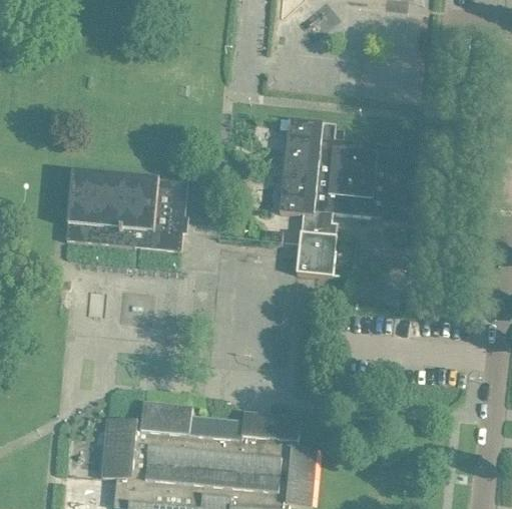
[(388,144),(341,139),(343,128),(334,127),(334,122),(288,117),(279,211),(301,213),(296,273),(332,277),(337,222),(331,221),(332,211),(369,214),(370,212),(381,213),(381,221),(415,225),(425,131),(390,128),(388,144)]
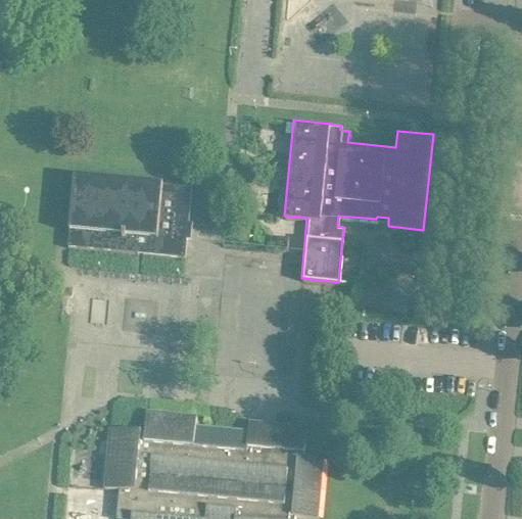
[(184,255),(187,220),(190,185),(73,174),(65,244),(184,255)]
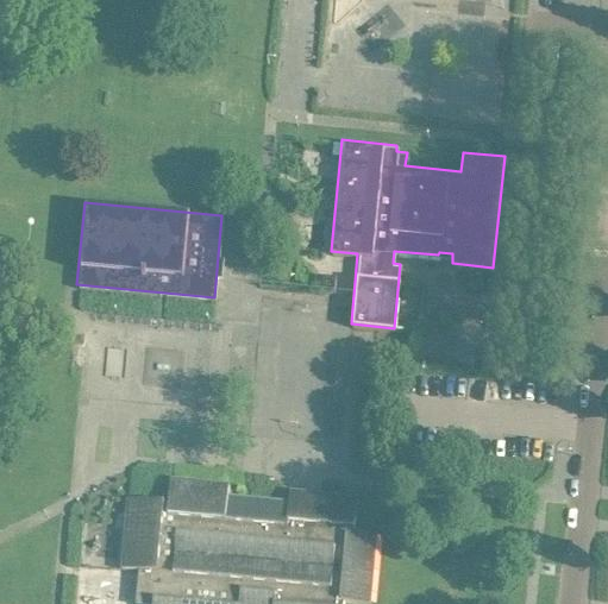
[(312,287),(333,289),(334,274),(314,271),(312,287)]
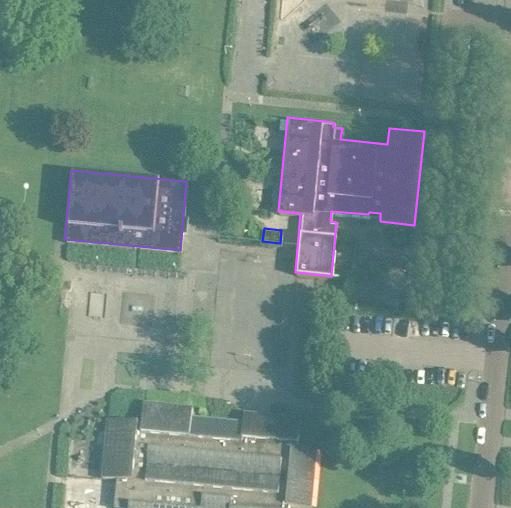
[(106,417),(100,474),(100,475),(117,477),(115,505),(127,506),(126,507),(287,507),(288,502),(310,505),(316,446),(296,444),(298,415),(243,410),(242,419),(190,414),(191,405),(142,400),(140,420),(106,417)]
